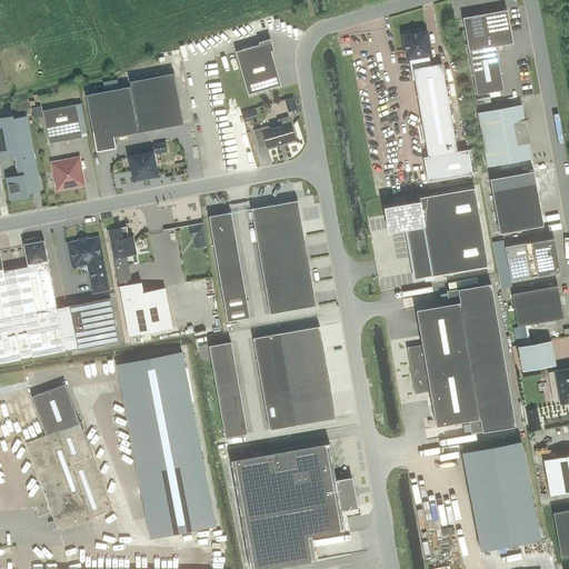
[(477,95),(503,90),(496,47),(512,43),(507,10),(462,18),(477,95)]
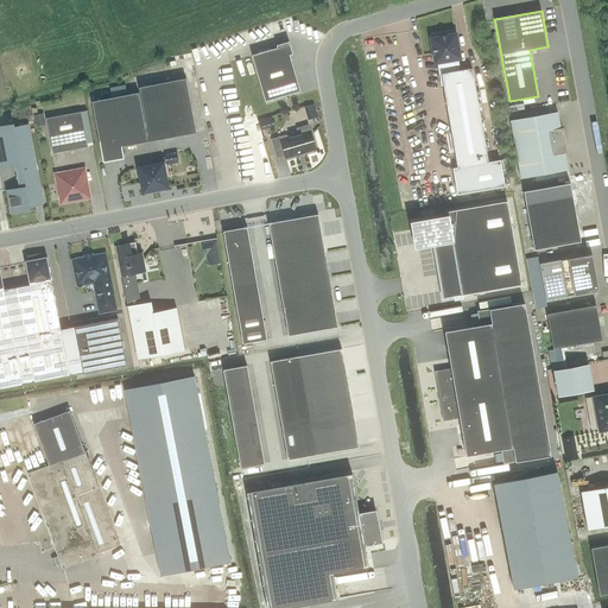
[(499,160),(488,163),(472,68),(456,71),(454,59),(460,58),(456,33),(447,36),(447,35),(439,36),(439,37),(431,38),(432,46),(434,54),(435,63),(437,62),(441,86),(443,86),(457,168),(453,169),(456,195),(504,187),(499,160)]
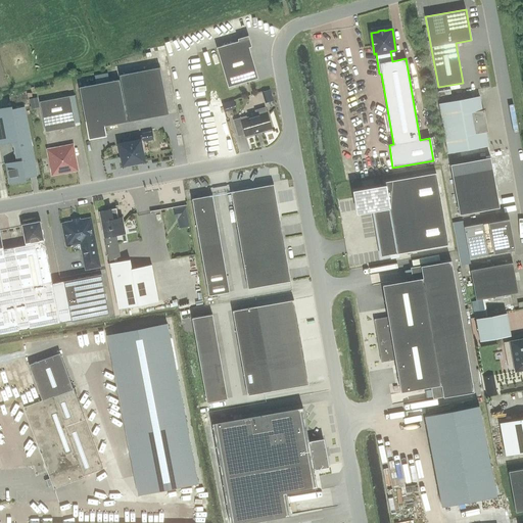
[(217,47),(228,87),(257,79),(248,47),(250,46),(248,36),(238,39),(239,41),(217,47)]
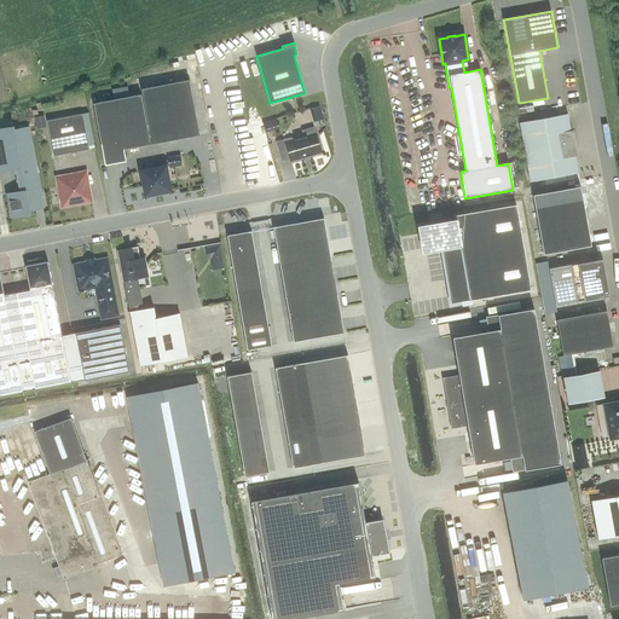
[(201,134),(190,80),(143,88),(150,129),(148,129),(151,144),(201,134)]
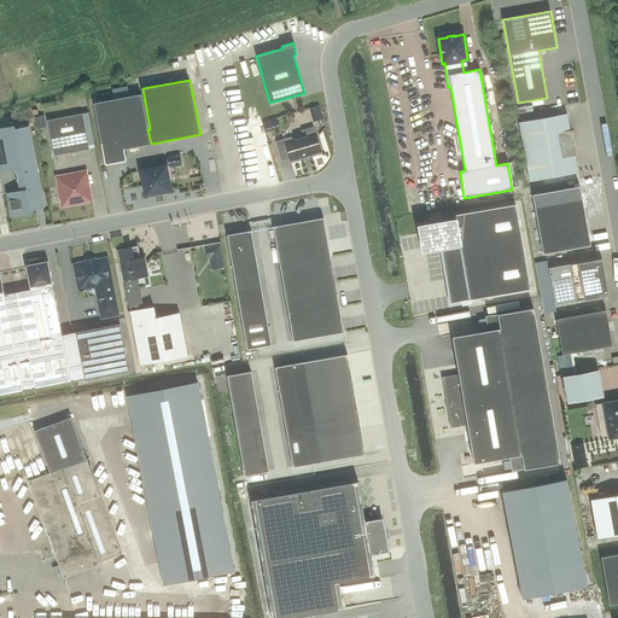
[(150,144),(140,94),(93,103),(105,164),(126,161),(123,150),(150,144)]
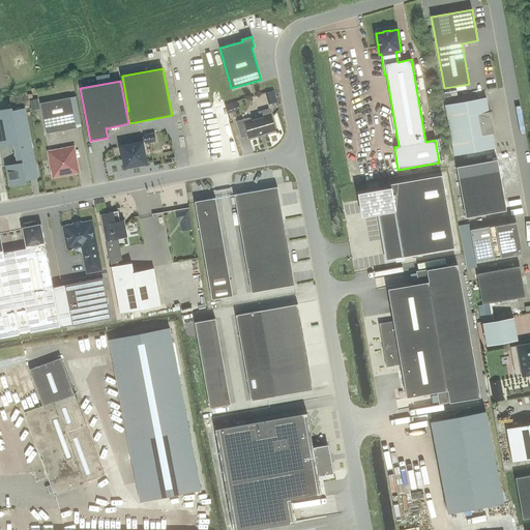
[(267,92),(270,102),(276,100),(272,90),(267,92)]
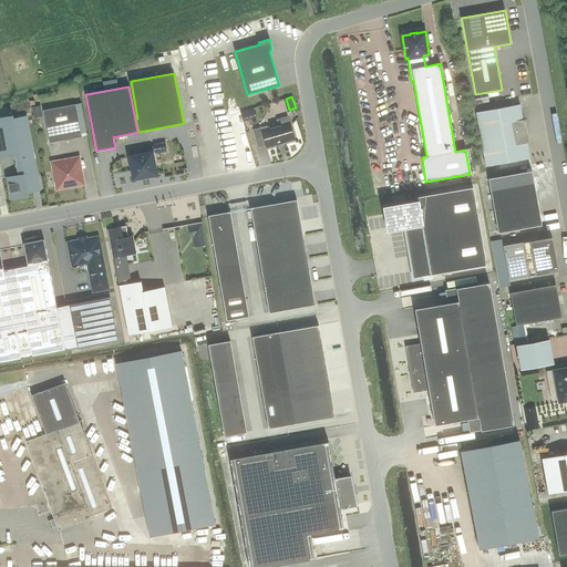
[(49,143),(82,137),(75,104),(42,111),(49,143)]
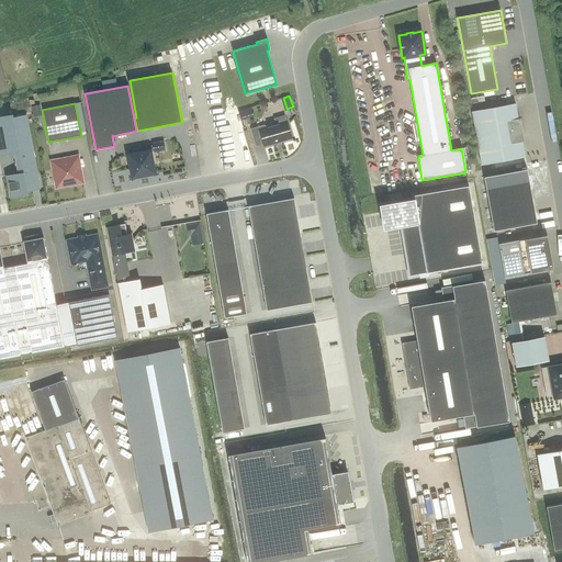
[(471,111),(481,165),(525,157),(521,142),(524,141),(520,119),(518,119),(515,103),(471,111)]
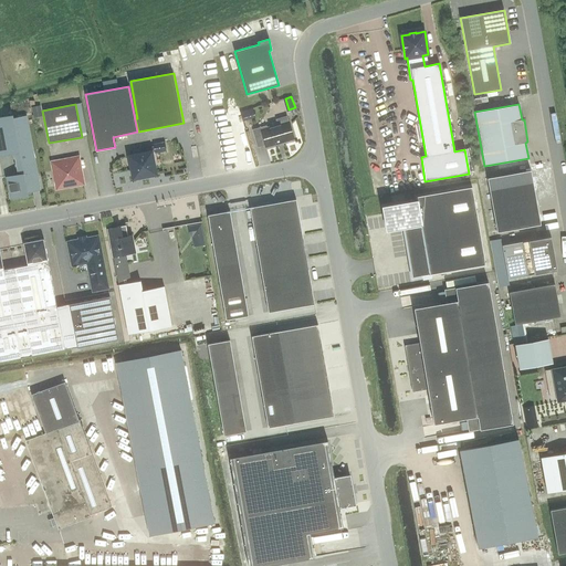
[(41,105),(31,107),(33,118),(43,116),(41,105)]
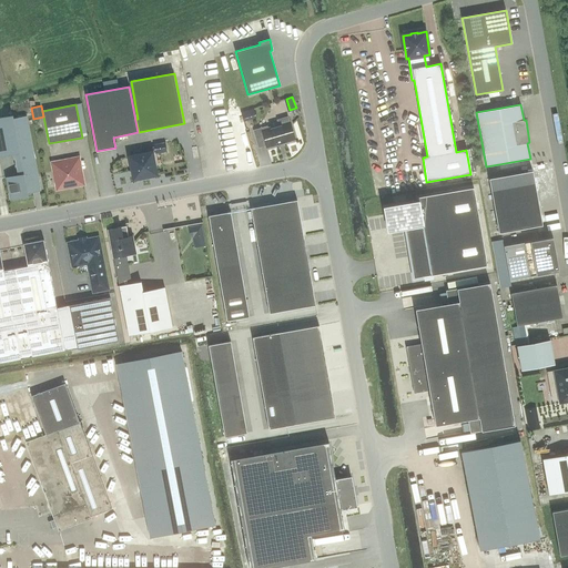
[(247,110),(241,112),(243,121),(250,120),(247,110)]
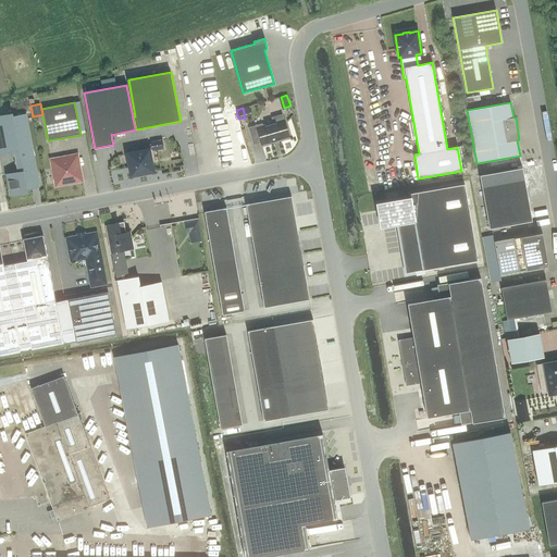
[(12,114),(0,115),(0,153),(14,151),(17,172),(5,174),(10,196),(27,193),(26,189),(39,187),(26,114),(12,116),(12,114)]
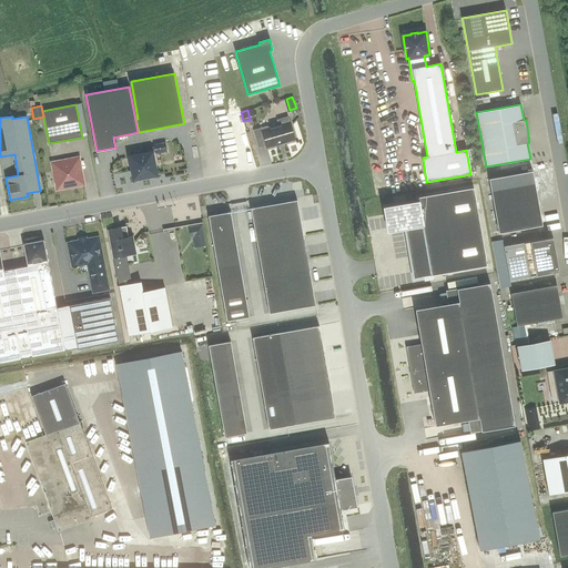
[(253,131),(255,138),(263,135),(266,148),(285,142),(285,143),(293,141),(293,140),(295,139),(290,122),(288,123),(287,118),(277,120),(279,125),(267,129),(266,127),(253,131)]
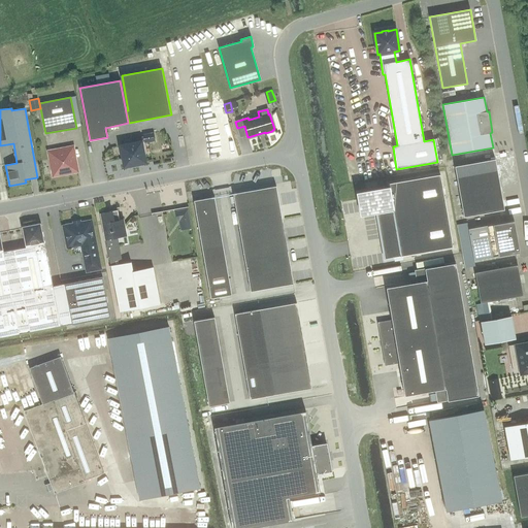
[(153,133),(143,134),(144,143),(155,141),(153,133)]
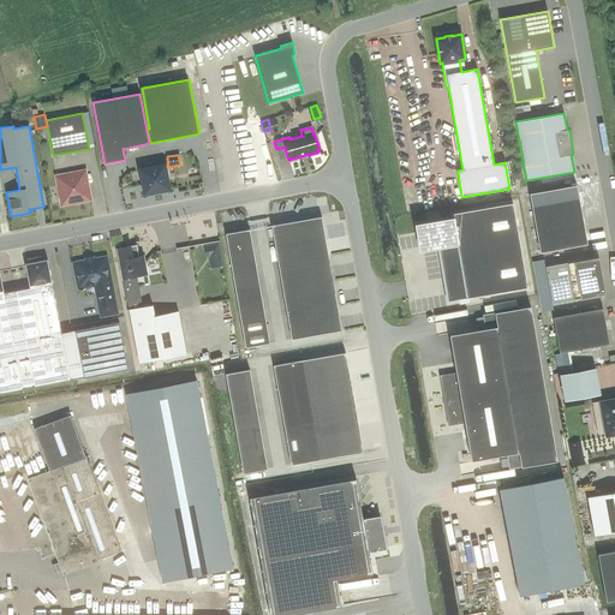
[(144,195),(169,190),(165,165),(139,169),(144,195)]
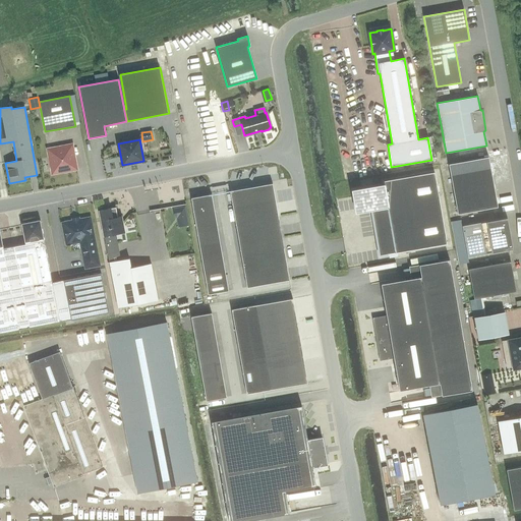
[(52,174),(76,169),(72,145),(48,150),(52,174)]
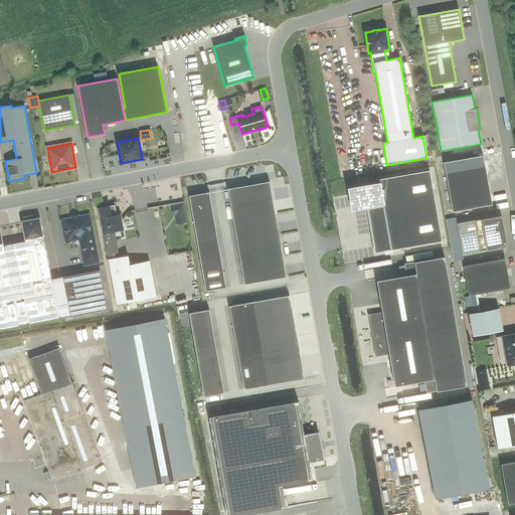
[(492,204),(483,155),(444,162),(452,211),(492,204)]
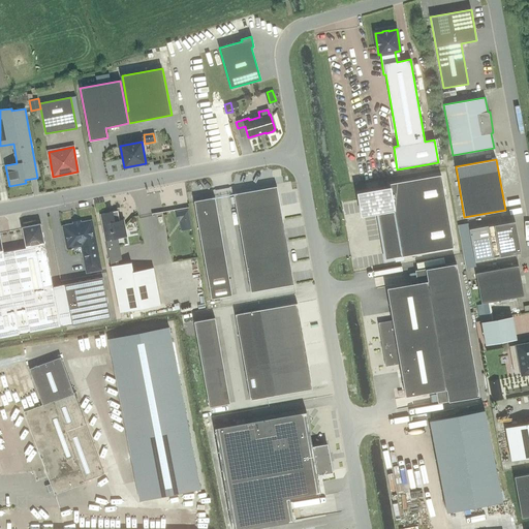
[(376,213),(384,259),(454,247),(441,175),(389,184),(390,187),(358,193),(362,216),(376,213)]
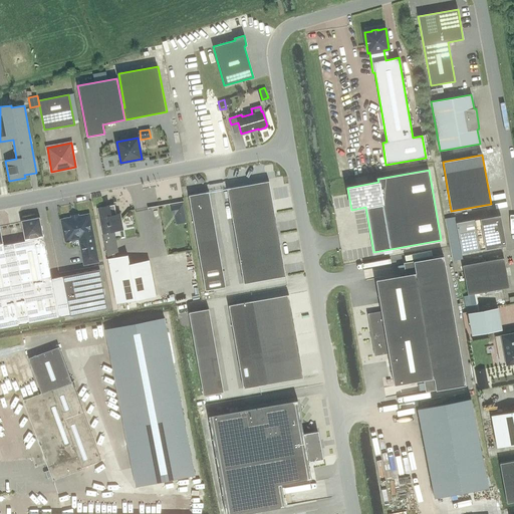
[(243,283),(285,276),(268,181),(227,189),(243,283)]
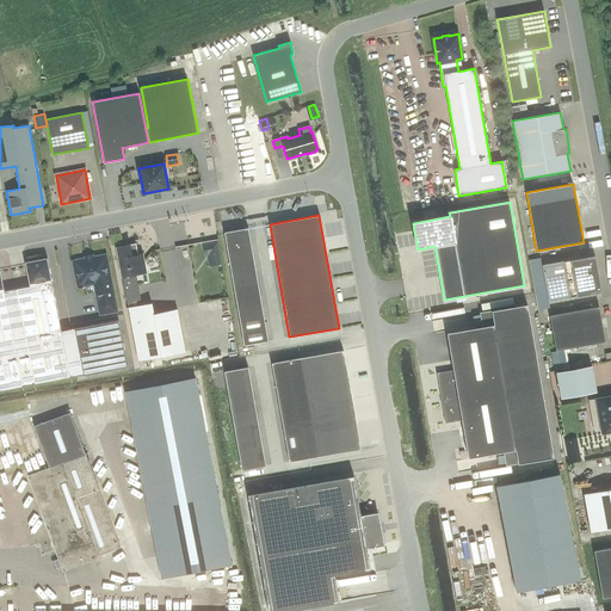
[(247,346),(270,343),(248,229),(224,234),(247,346)]
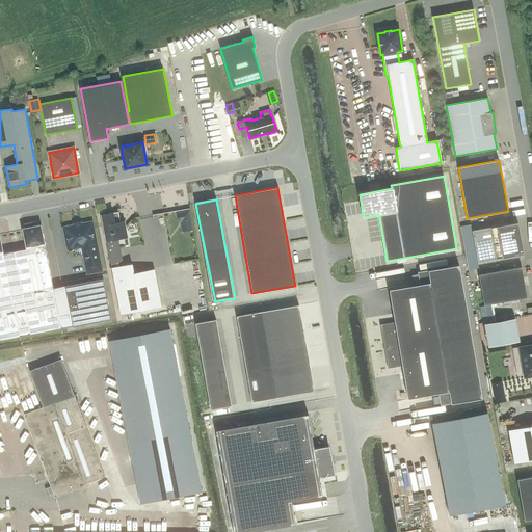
[(192,230),(189,210),(177,212),(178,223),(180,223),(182,232),(192,230)]
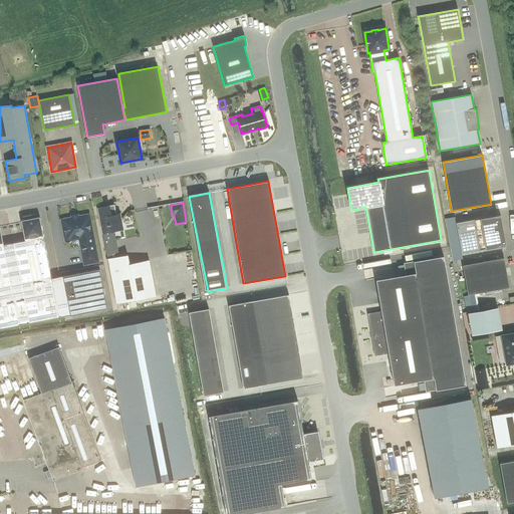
[(97,208),(102,233),(105,251),(115,249),(112,231),(122,229),(119,214),(115,215),(114,205),(97,208)]
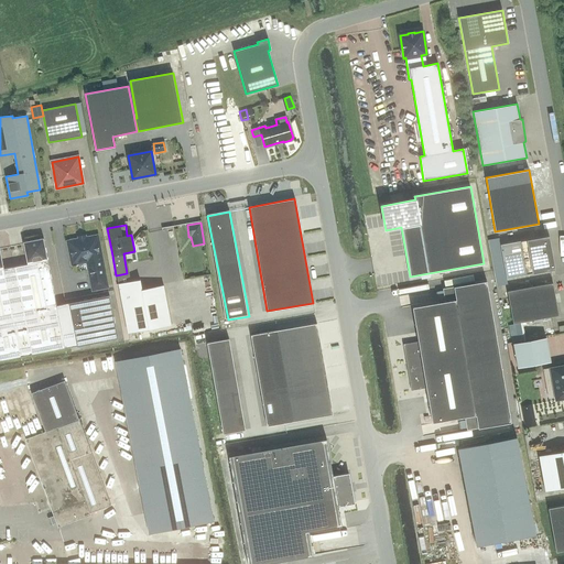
[(549,236),(500,245),(506,278),(555,269),(549,236)]
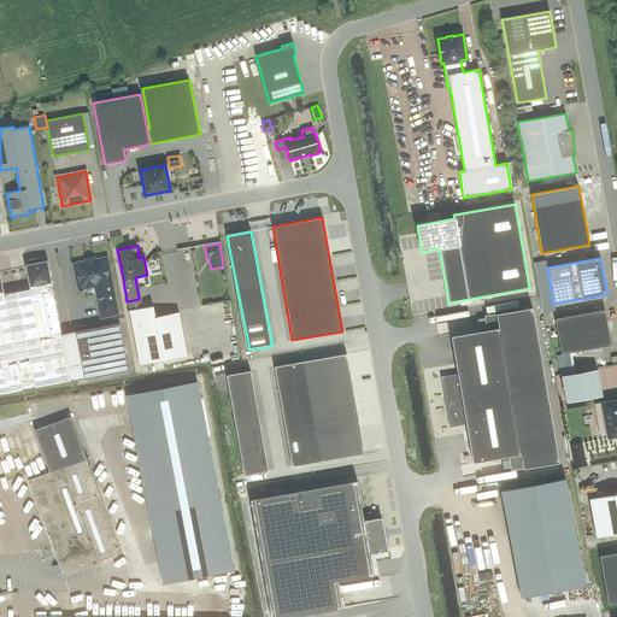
[(116,313),(106,259),(83,264),(81,263),(77,264),(74,268),(75,272),(76,272),(78,281),(77,282),(78,287),(82,289),(87,288),(87,287),(97,286),(103,316),(116,313)]
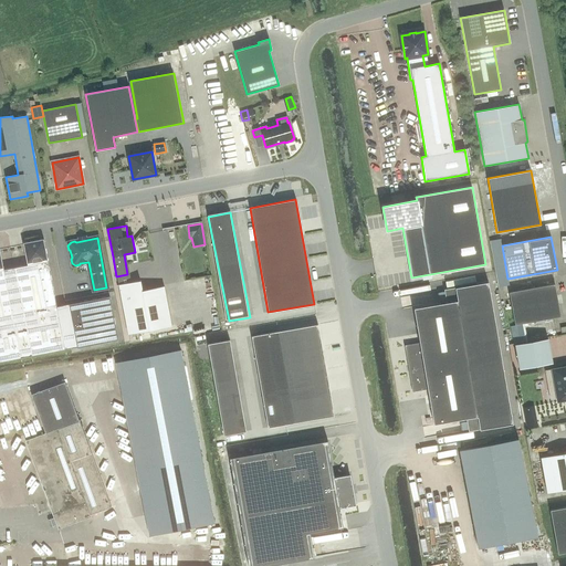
[(28,265),(3,270),(20,357),(64,349),(56,306),(48,262),(43,239),(23,243),(28,265)]
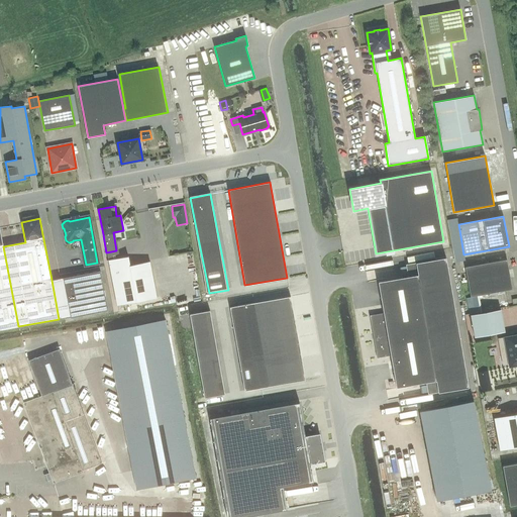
[(0,230),(0,330),(18,326),(3,246),(0,230)]
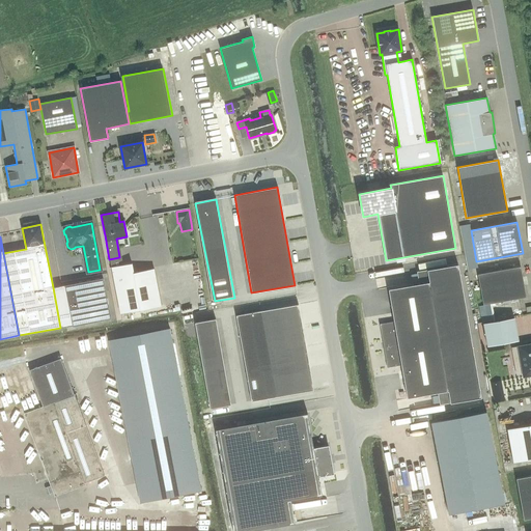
[(133,263),(111,268),(120,313),(161,306),(154,269),(134,272),(133,263)]
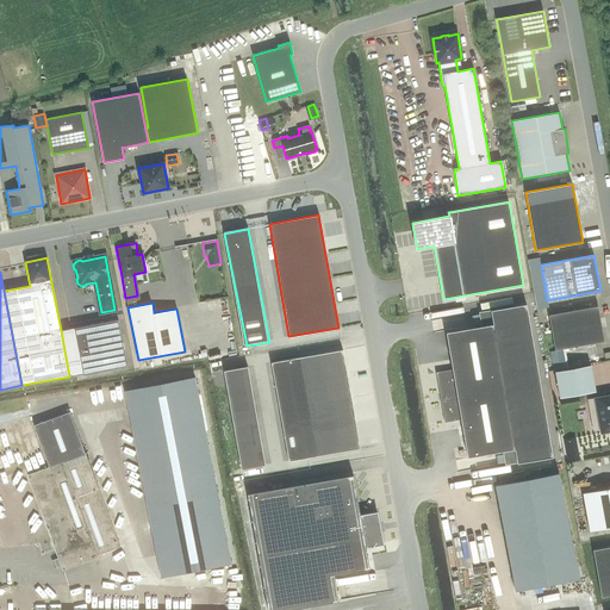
[(461,419),(467,456),(503,450),(505,465),(553,456),(526,304),(479,312),(481,327),(446,332),(452,369),(436,372),(444,422),(461,419)]
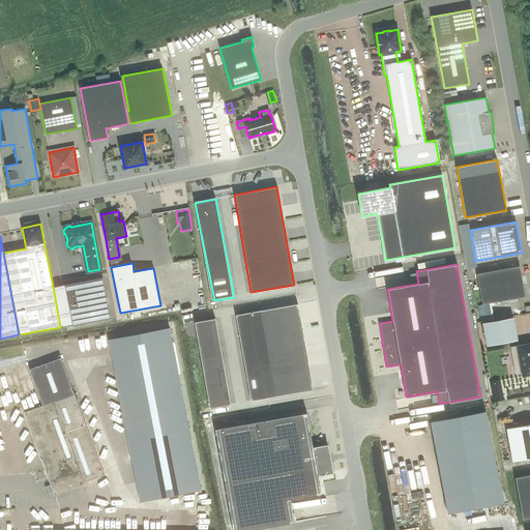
[(519,266),(476,273),(482,304),(525,296),(519,266)]
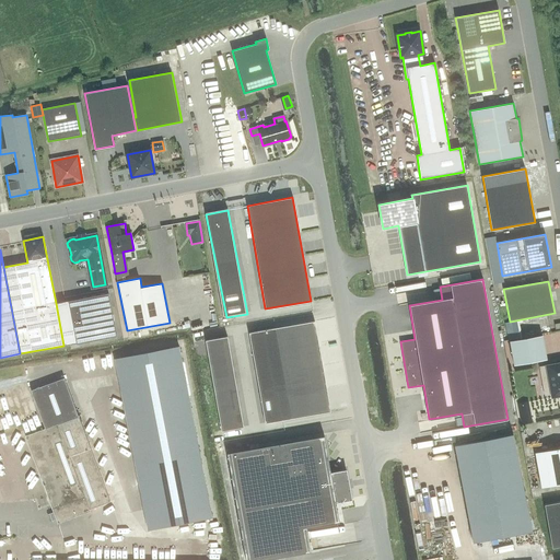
[(116,335),(108,293),(56,303),(63,346),(116,335)]
